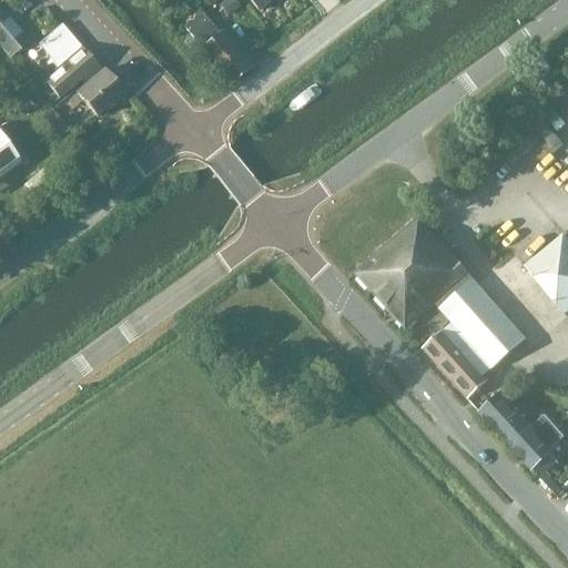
[(227,14),(239,6),(234,0),(226,0),(220,6),(227,14)]
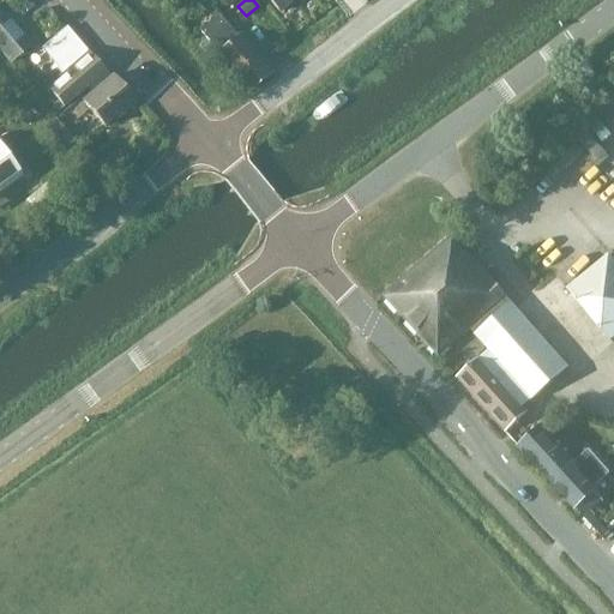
[(266,0),(277,12),(292,0),(266,0)]
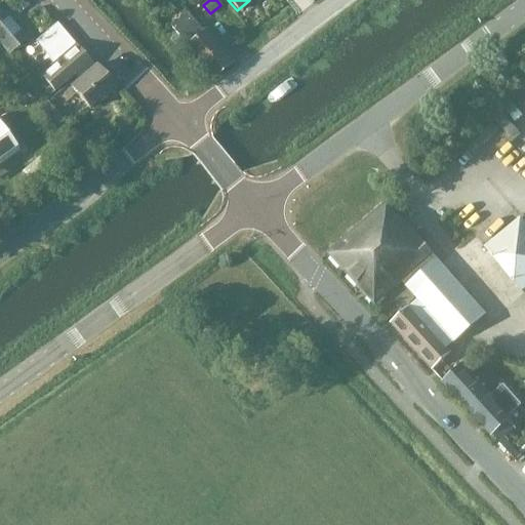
[(0,6),(0,45),(8,54),(27,38),(0,6)]
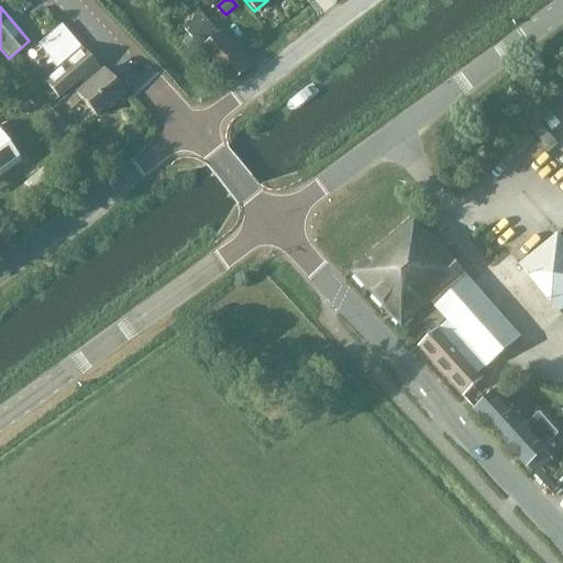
[(198,48),(198,50),(227,85),(249,66),(220,31),(216,34),(200,14),(183,29),(198,48)]
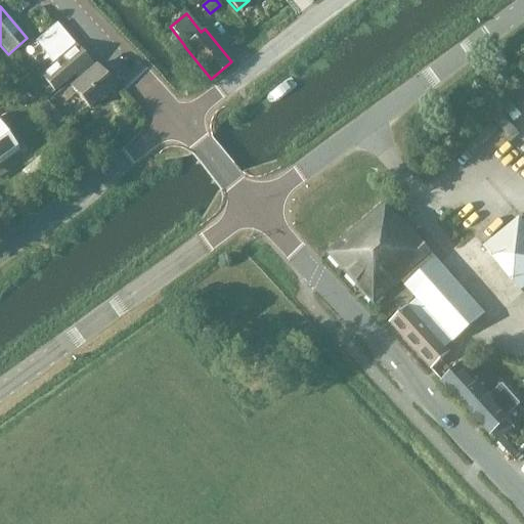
[(51,92),(88,60),(55,24),(34,42),(49,61),(37,74),(51,92)]
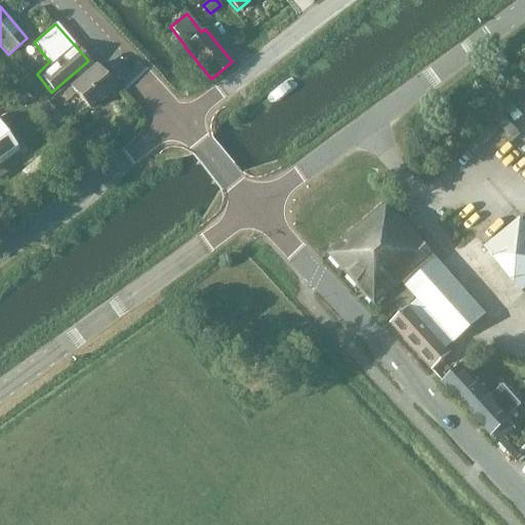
[(101,102),(113,89),(94,65),(70,87),(87,108),(97,99),(101,102)]
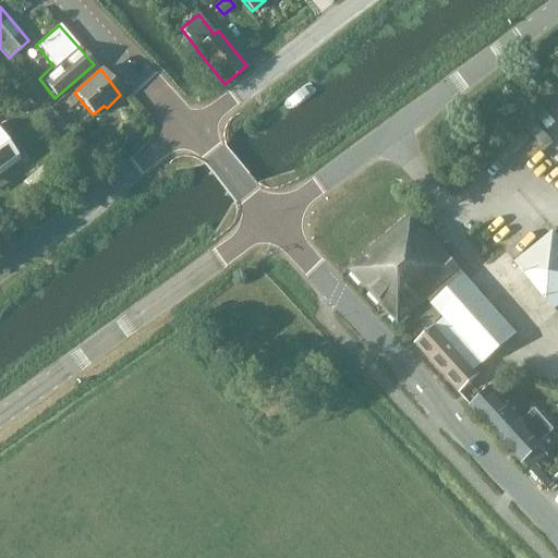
[(52,113),(41,121),(55,138),(65,130),(52,113)]
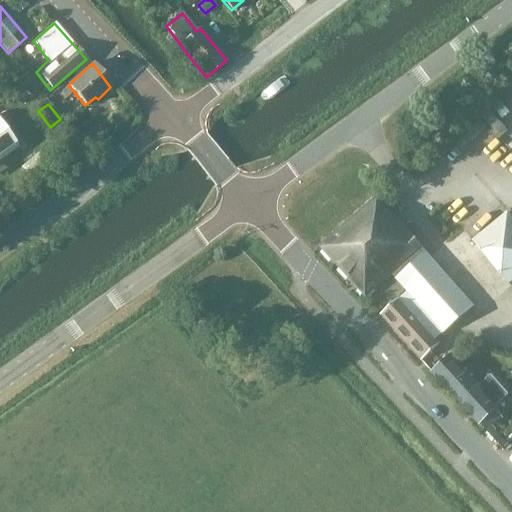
[(0,160),(18,148),(0,122),(0,160)]
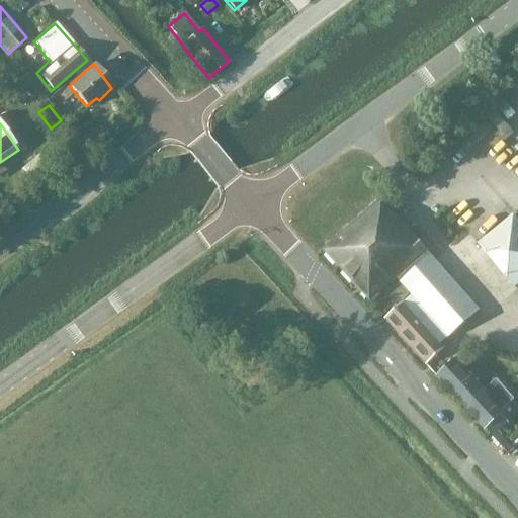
[(370,300),(396,278),(400,283),(431,256),(426,252),(381,199),(323,249),(370,300)]
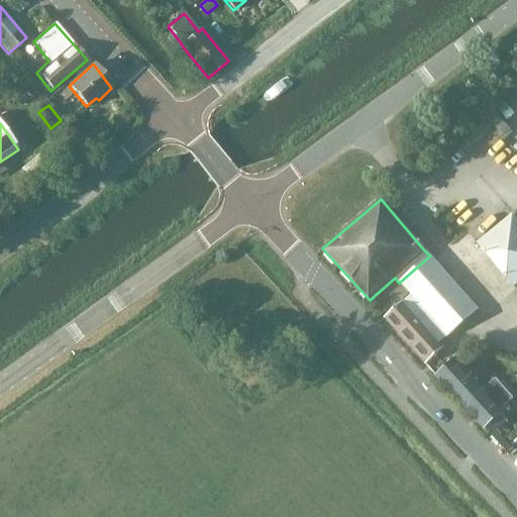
[(516,219),(511,213),(477,243),(513,288),(516,284),(516,219)]
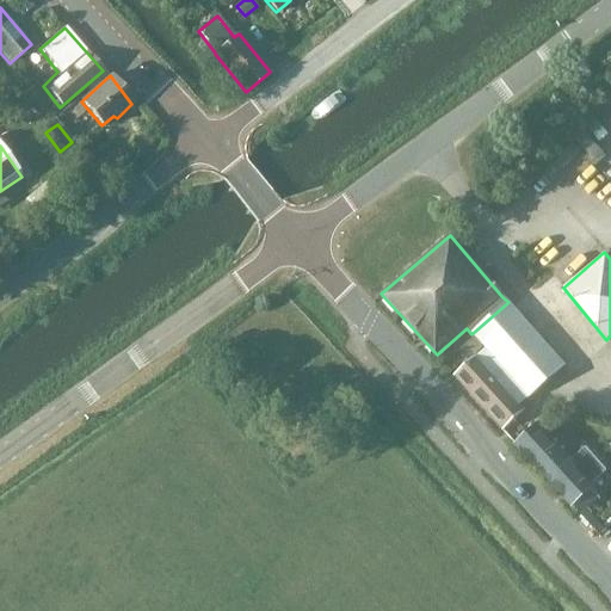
[(471,334),(485,349),(528,397),(566,365),(508,301),(508,302),(471,334)]
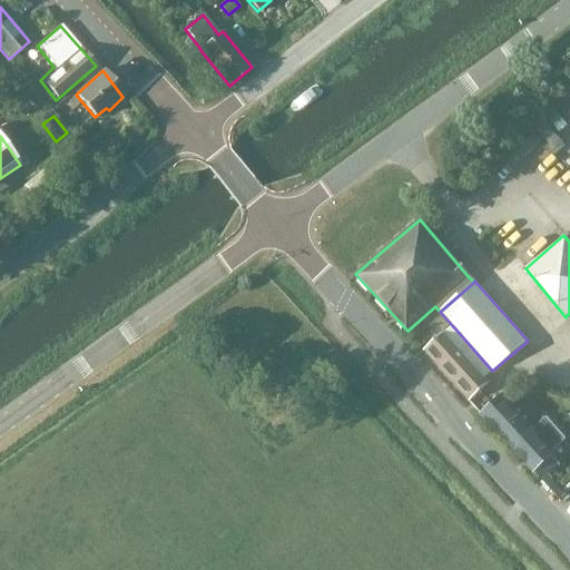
[(487,376),(492,371),(452,325),(423,351),(468,402),(491,383),(487,376)]
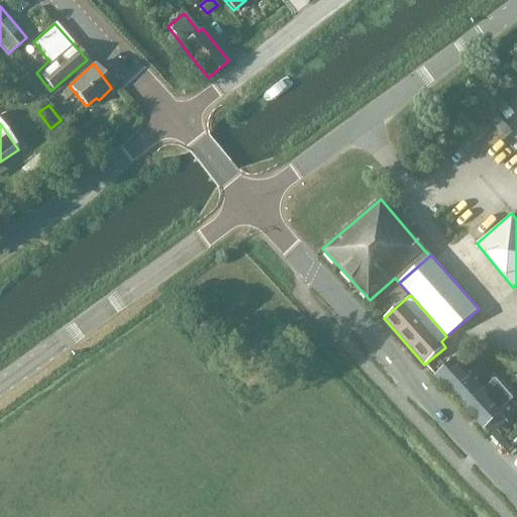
[(483,431),(502,412),(499,410),(512,399),(495,379),(482,391),(453,357),(433,376),(483,431)]
